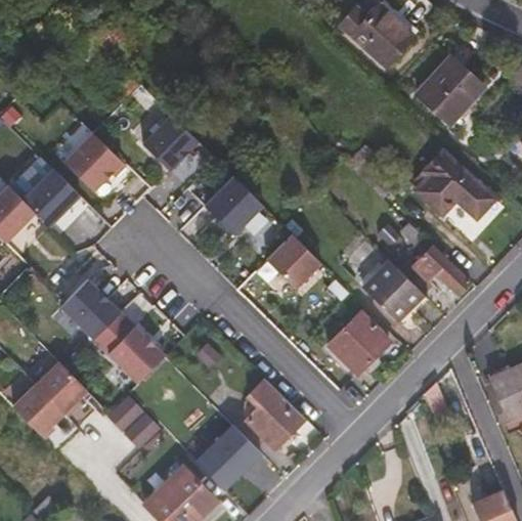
[(370,17),(357,7),(342,25),(371,52),(387,67),(414,37),(380,6),(370,17)]
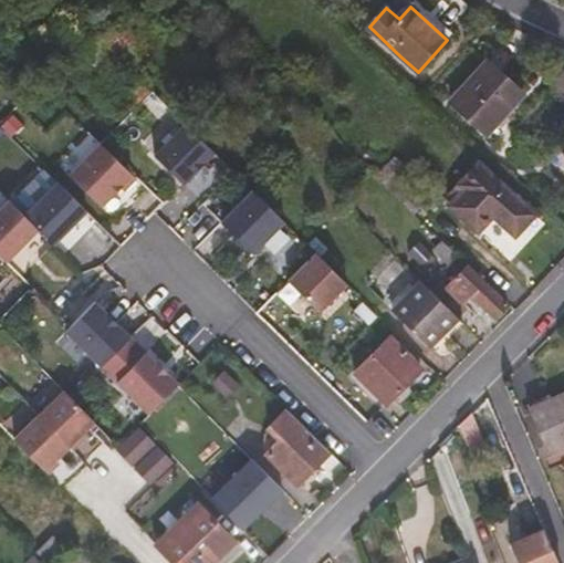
[(563,71),(563,56),(563,55),(551,70),(559,76),(563,71)]
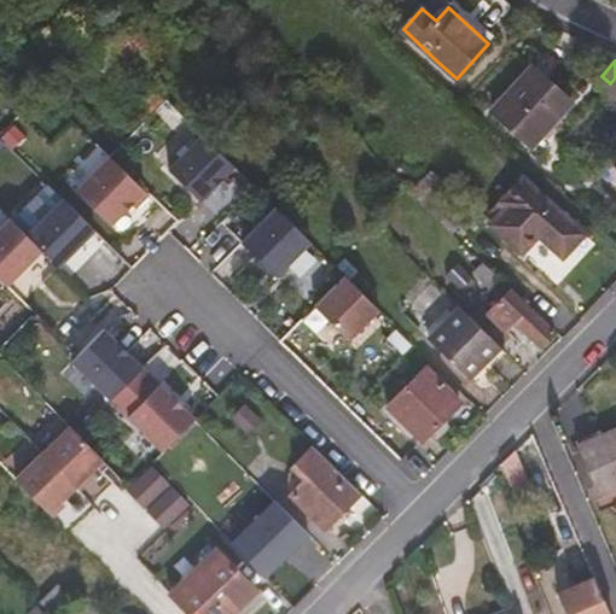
[(570,100),(532,65),(493,110),(532,144),(570,100)]
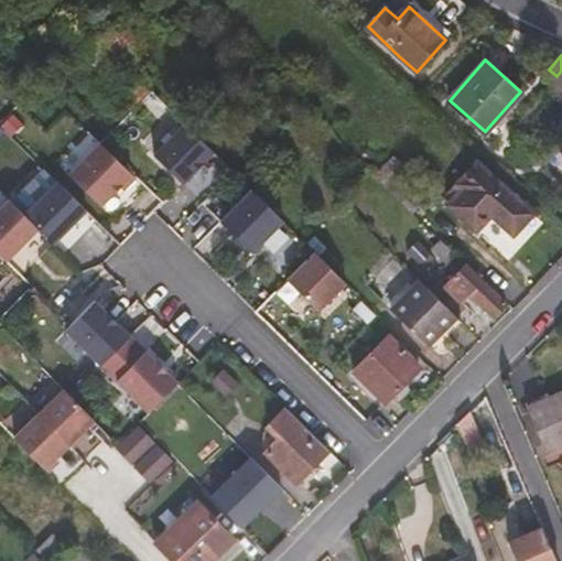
[(154,157),(183,185),(214,152),(185,125),(154,157)]
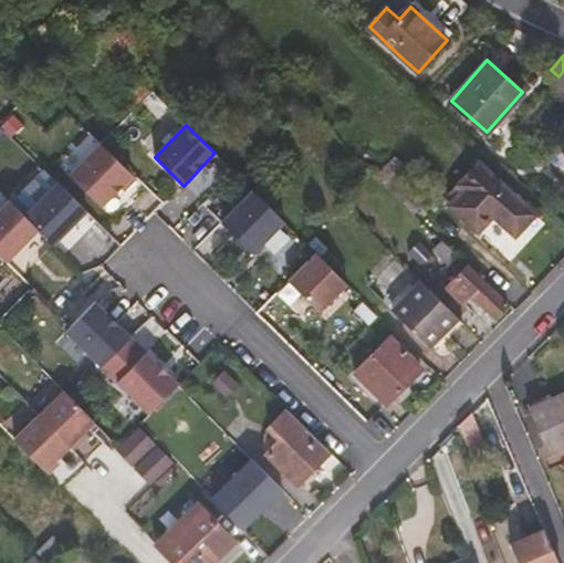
[(101,145),(69,176),(100,207),(119,188),(123,193),(136,180),(101,145)]
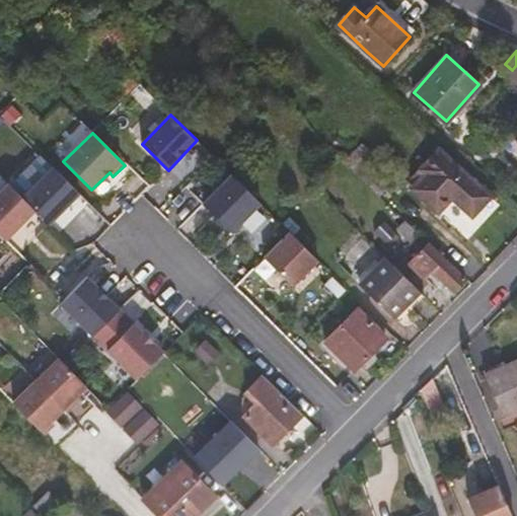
[(416,189),(440,210),(453,196),(474,213),(490,196),(440,149),(423,168),(430,174),(416,189)]
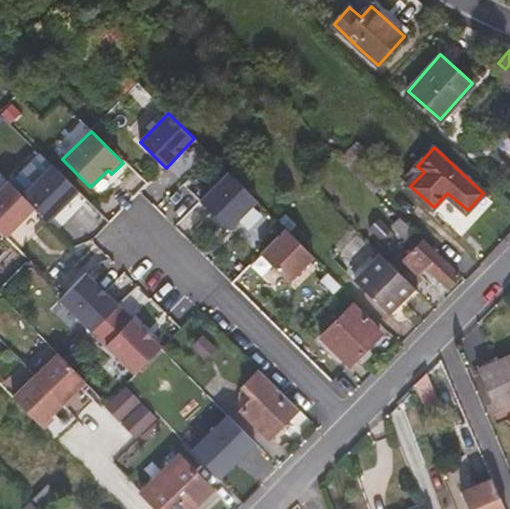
[(34,209),(48,223),(77,192),(49,167),(21,197),(34,209)]
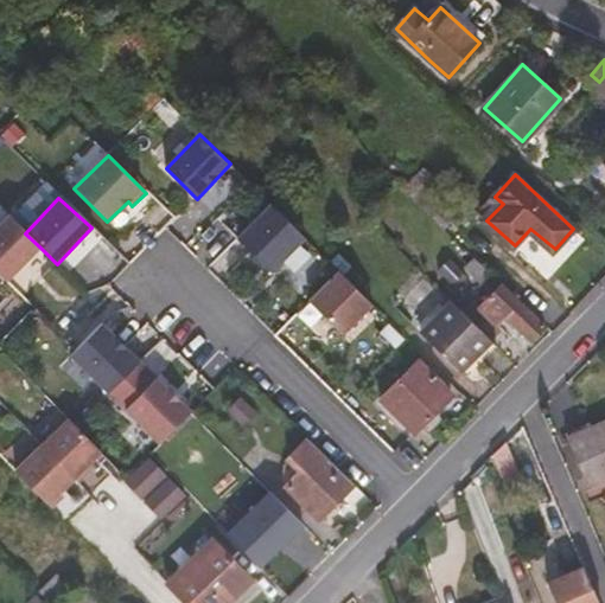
[(239,239),(274,273),(307,238),(273,205),(239,239)]
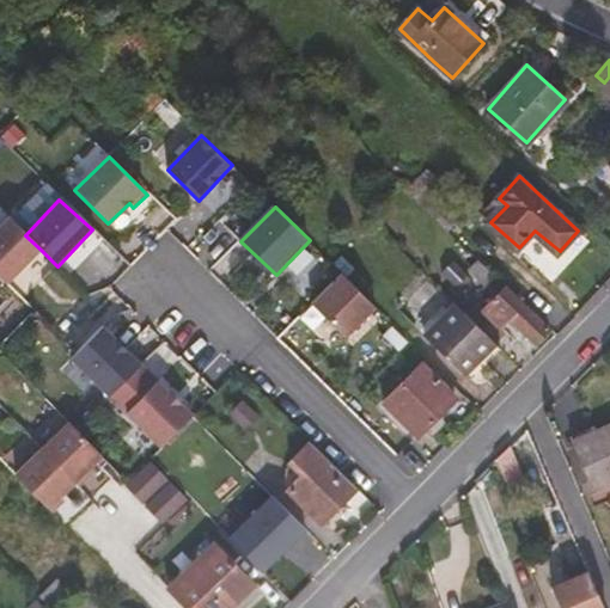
[(0,280),(6,286),(41,250),(25,235),(10,221),(0,231),(0,280)]
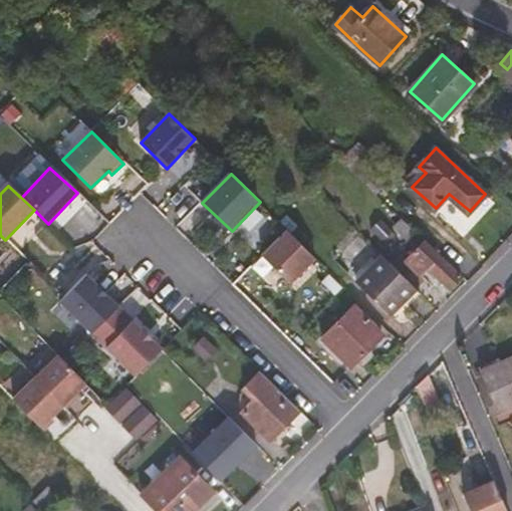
[(426,244),(427,243),(402,219),(395,225),(420,249),(426,244)]
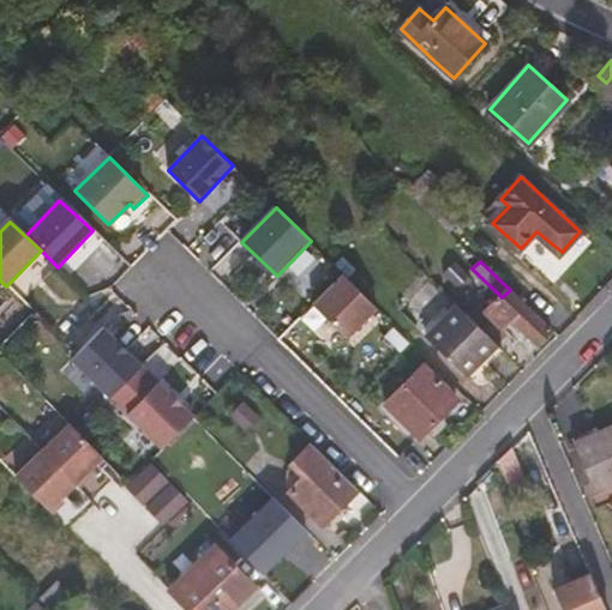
[(445,275),(437,283),(449,295),(457,285),(445,275)]
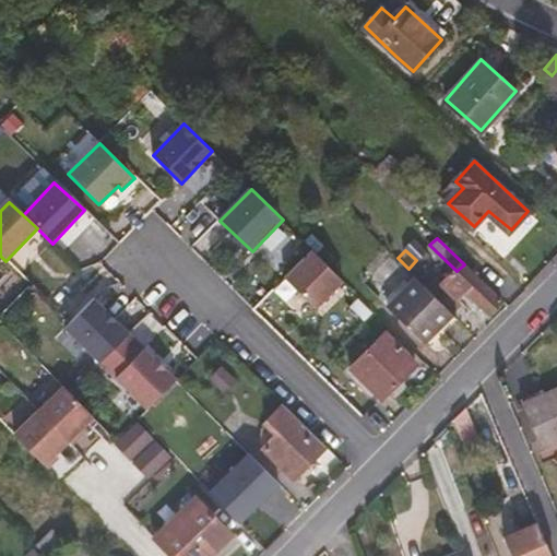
[(287,278),(317,307),(344,281),(315,251),(287,278)]
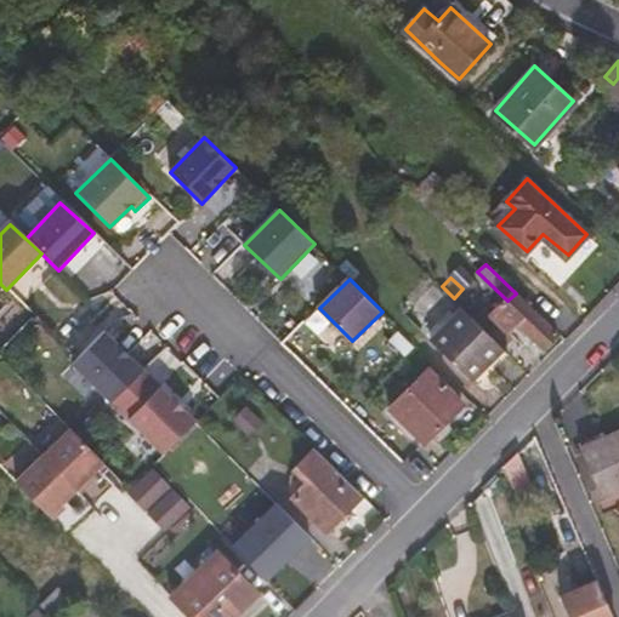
[(515,295),(507,301),(492,316),(510,335),(520,326),(543,349),(556,335),(515,295)]
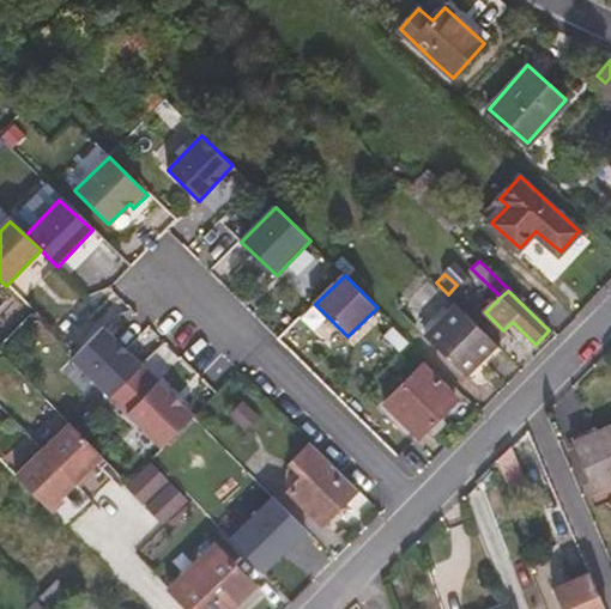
[(498,345),(458,303),(428,334),(469,373),(498,345)]
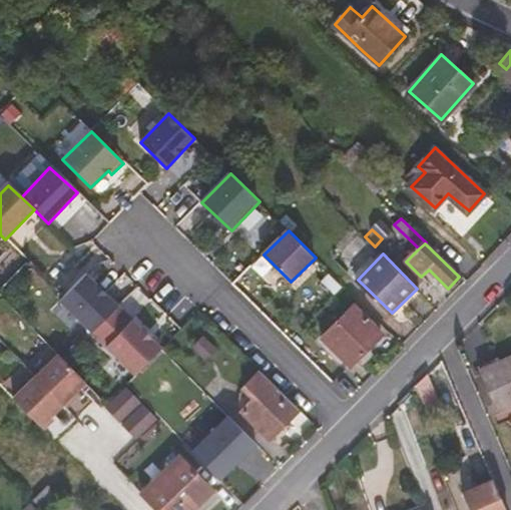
[(135,376),(161,350),(86,276),(60,301),(135,376)]
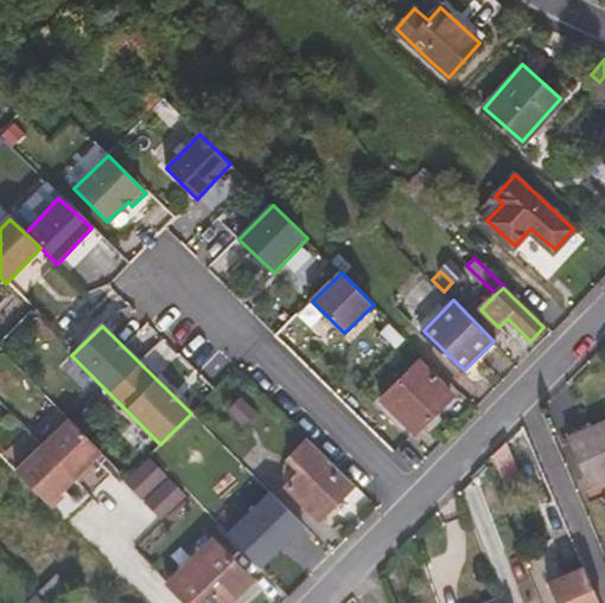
[(453,392),(420,358),(382,398),(416,431),(453,392)]
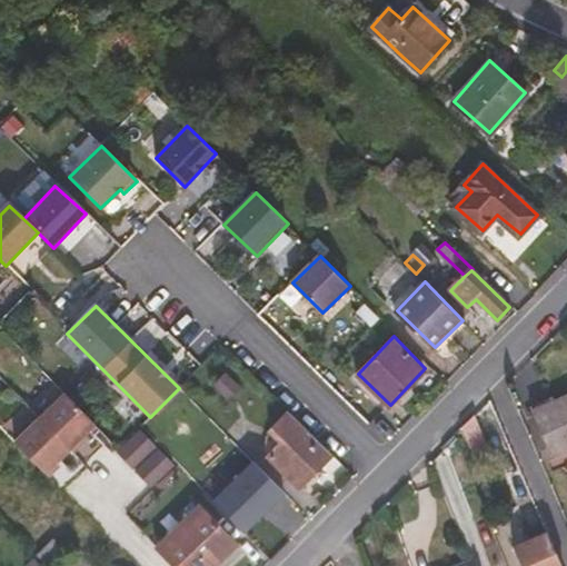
[(221,404),(238,386),(229,377),(211,395),(221,404)]
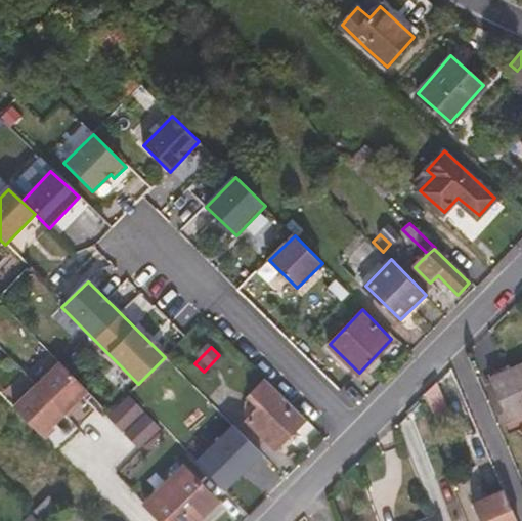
[(58,363),(35,386),(63,415),(86,392),(58,363)]
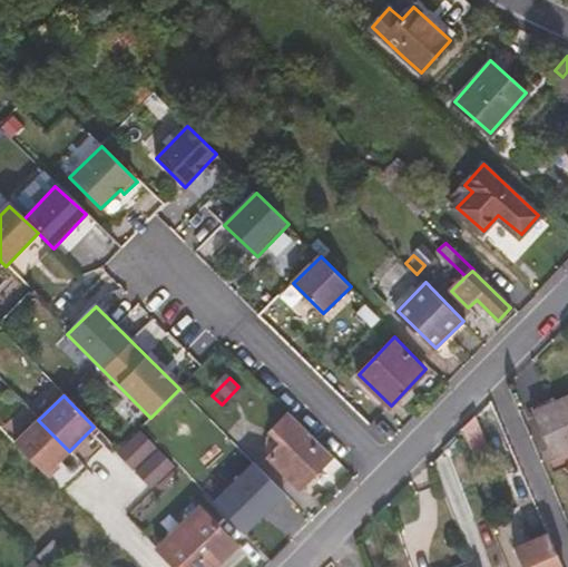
[(567,400),(535,416),(547,446),(540,449),(546,461),(567,450),(567,400)]
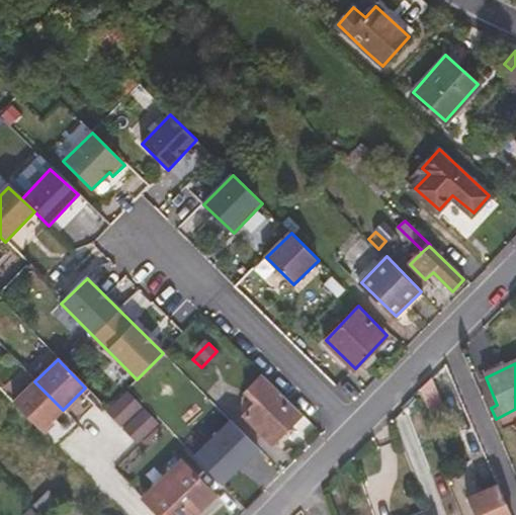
[(34,381),(12,404),(39,432),(63,410),(34,381)]
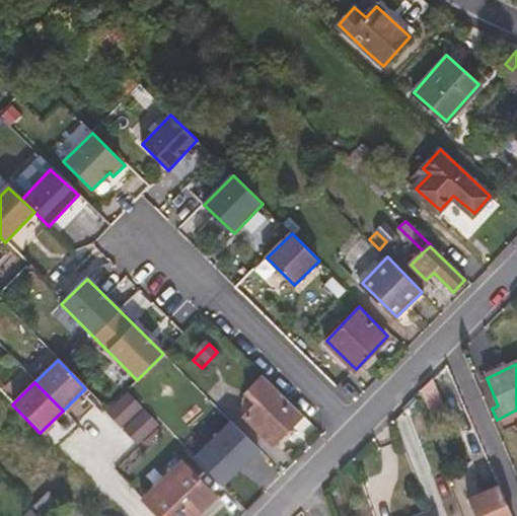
[(421,394),(433,424),(446,419),(432,382),(421,394)]
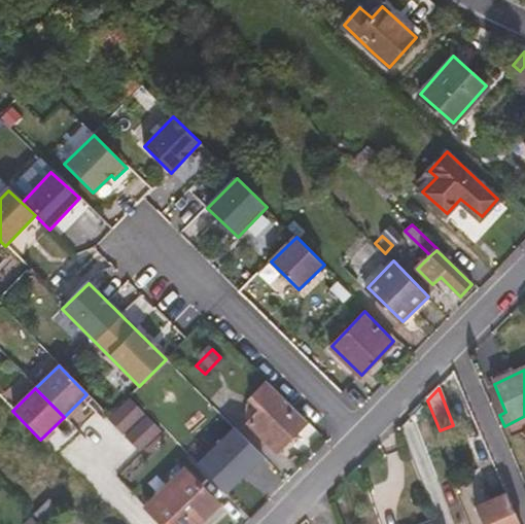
[(274,454),(305,421),(278,394),(247,427),(274,454)]
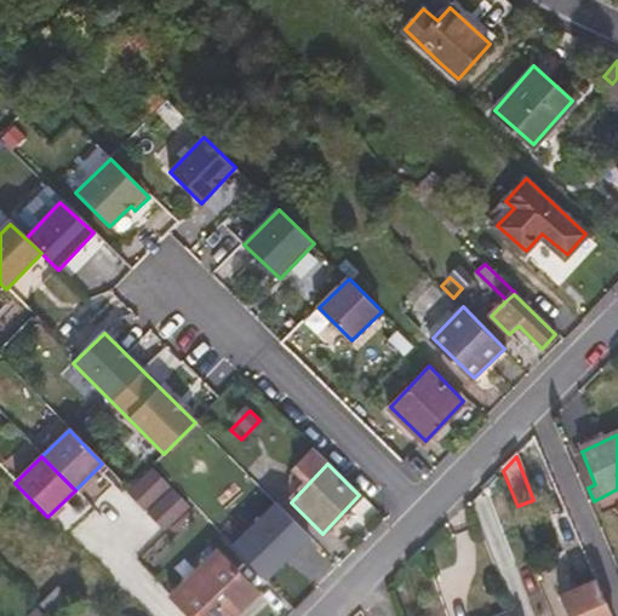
[(131,490),(147,507),(171,487),(154,468),(131,490)]
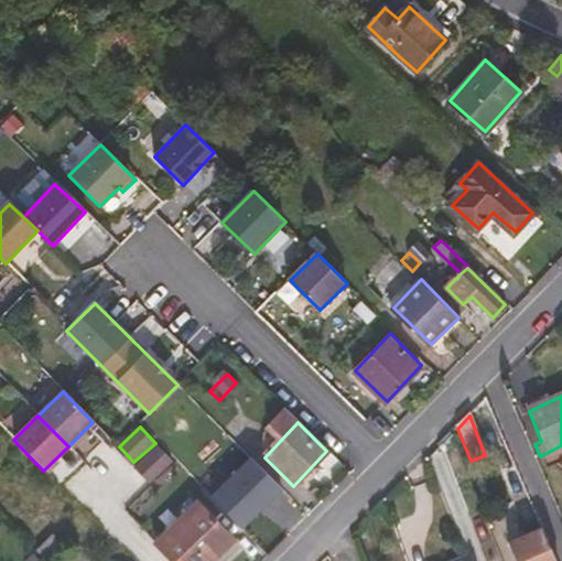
[(159,446),(155,443),(133,462),(138,466),(159,446)]
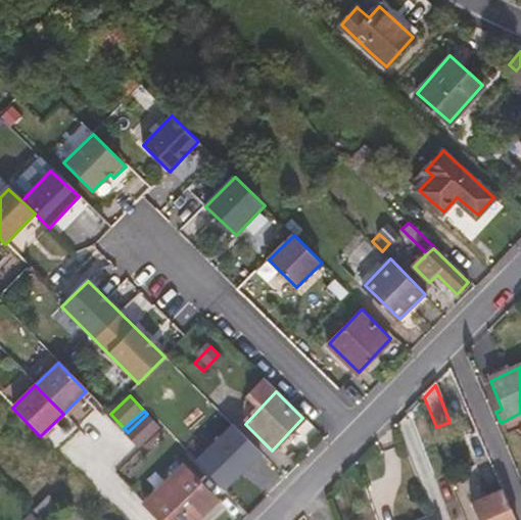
[(161,429),(147,414),(128,432),(141,447),(161,429)]
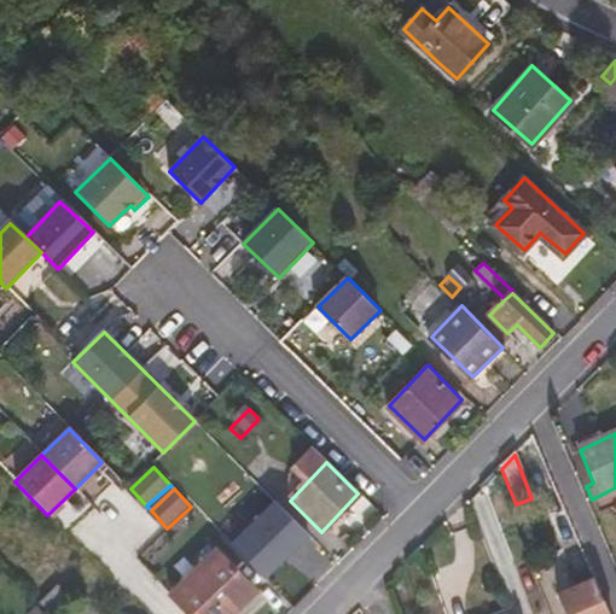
[(232,613),(254,592),(216,555),(173,597),(190,613),(232,613)]
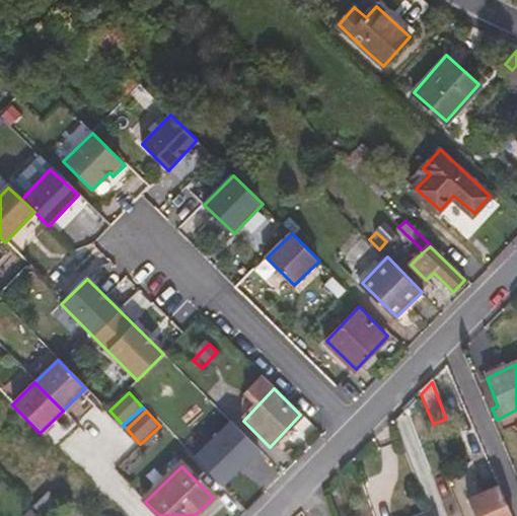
[(335,515),(324,492),(319,495),(320,498),(326,515),(335,515)]
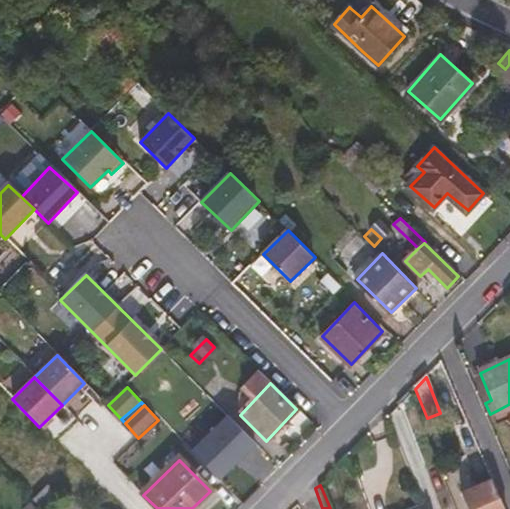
[(502,508),(493,488),(461,501),(464,508),(502,508)]
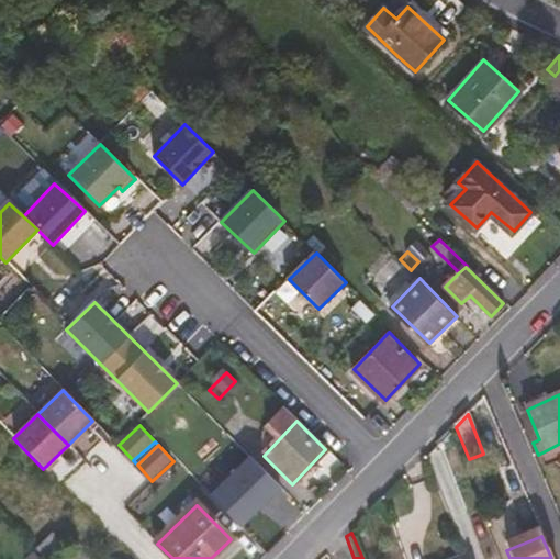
[(342,543),(348,558),(354,558),(347,539),(342,543)]
